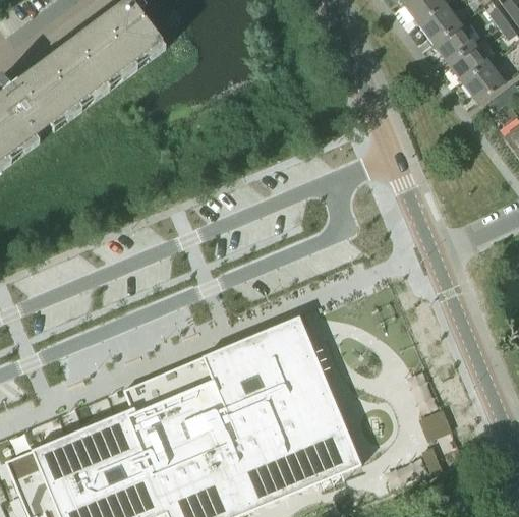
[(0,76),(0,84),(5,91),(0,94),(0,164),(164,42),(132,0),(127,0),(20,79),(9,68),(11,67),(10,66),(0,76)]
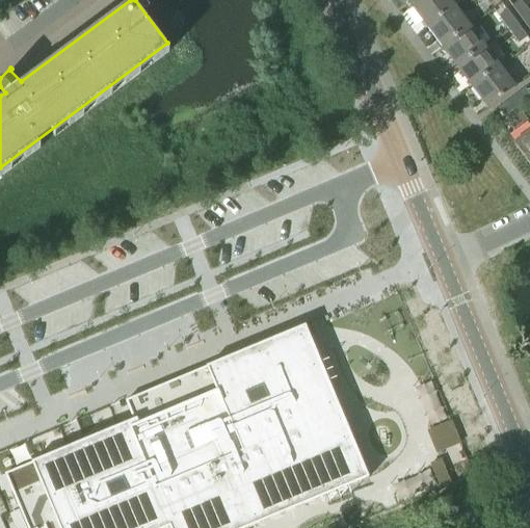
[(428,23),(456,3),(453,0),(418,0),(414,3),(428,23)]
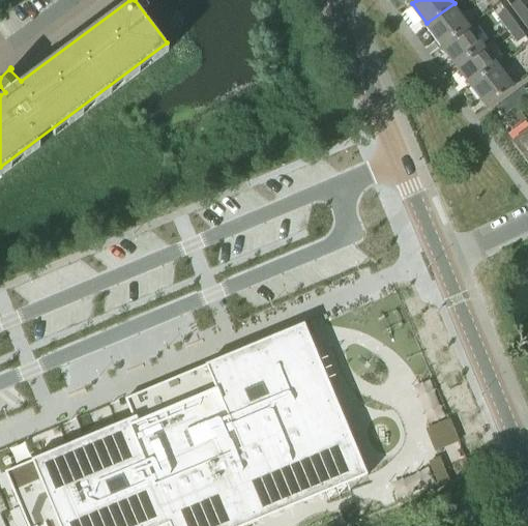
[(512,0),(511,1),(521,15),(527,10),(527,5),(523,0),(512,0)]
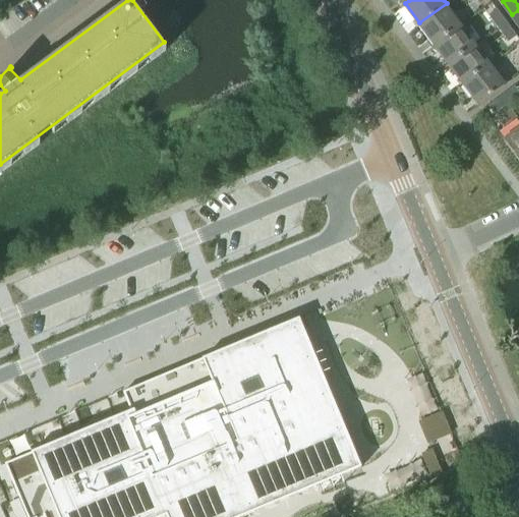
[(435,43),(461,22),(447,3),(419,22),(435,43)]
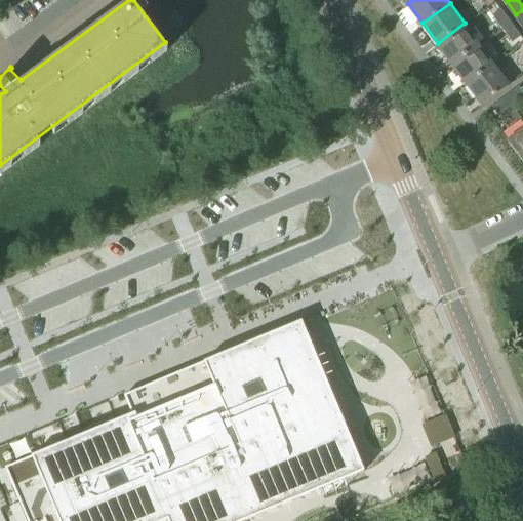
[(501,5),(493,11),(504,25),(511,18),(501,5)]
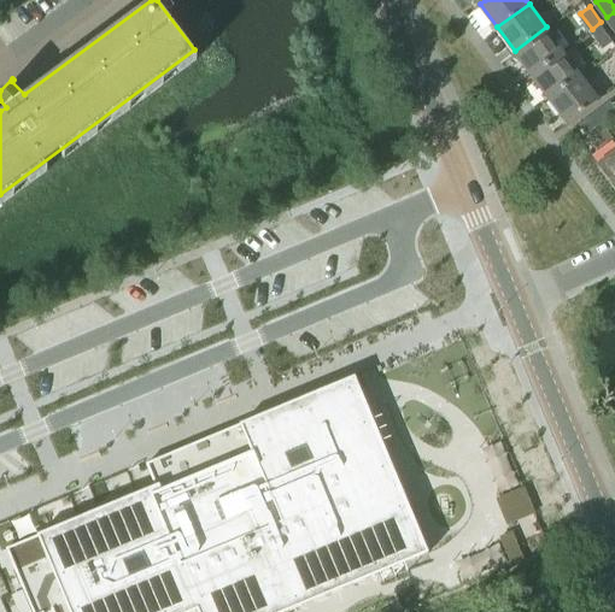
[(603,45),(613,37),(601,22),(592,29),(603,45)]
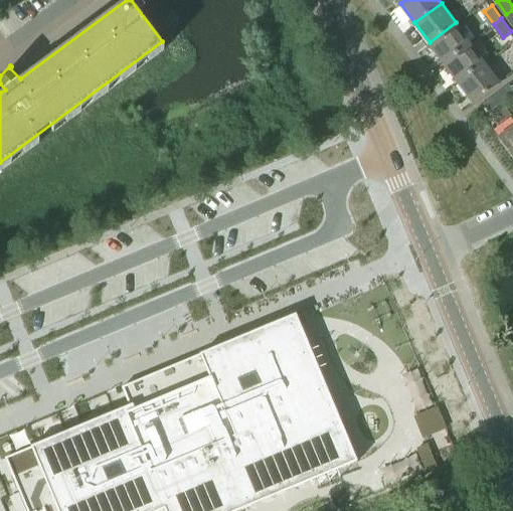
[(444,61),(471,41),(456,22),(430,42),(444,61)]
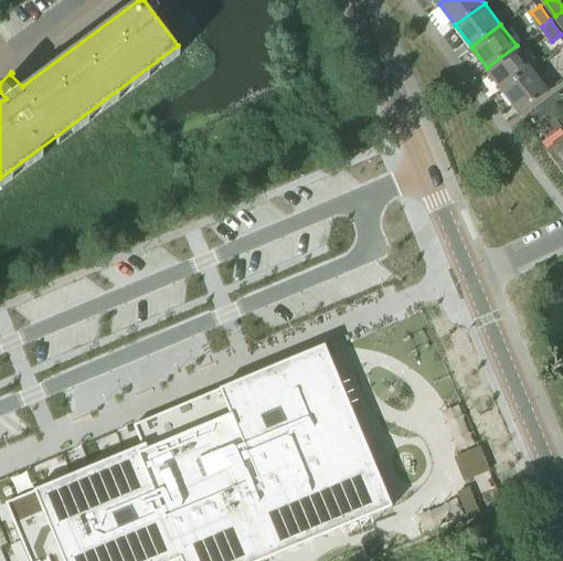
[(502,88),(532,66),(517,45),(487,67),(502,88)]
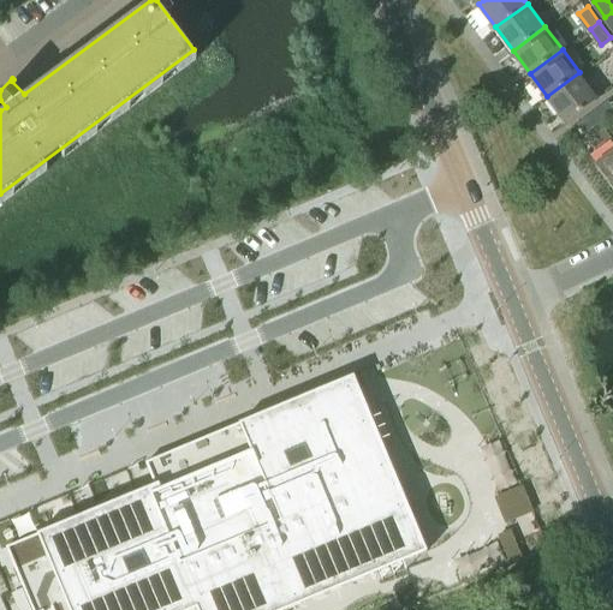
[(547,96),(565,120),(597,96),(579,72),(547,96)]
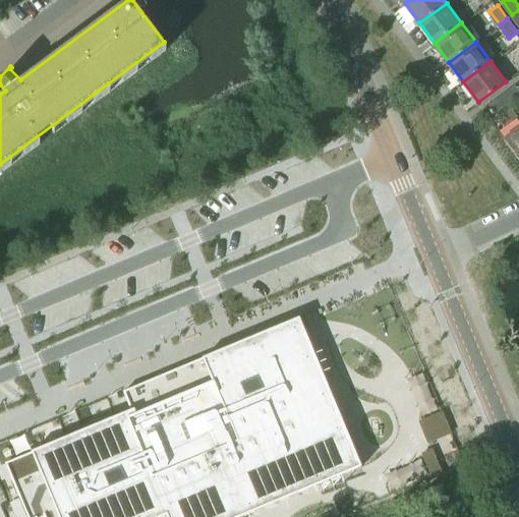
[(518,85),(515,81),(503,92),(508,99),(518,91),(518,85)]
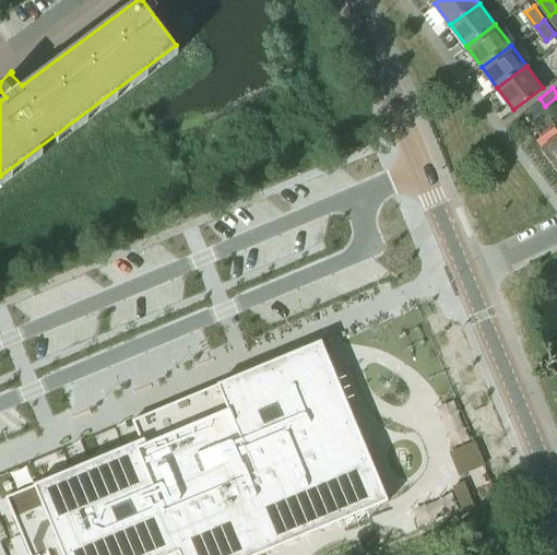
[(525,109),(532,117),(545,106),(540,98),(525,109)]
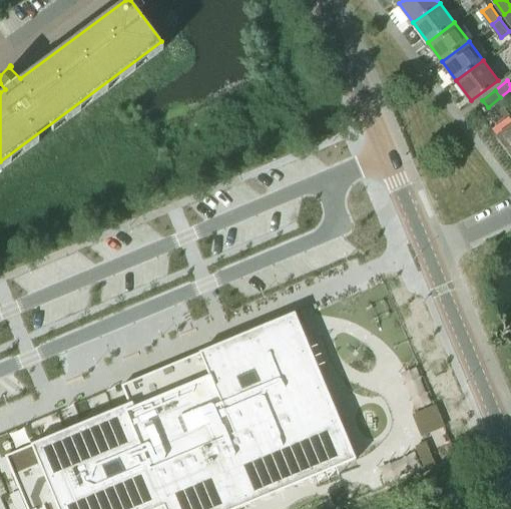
[(510,123),(496,134),(510,152),(510,123)]
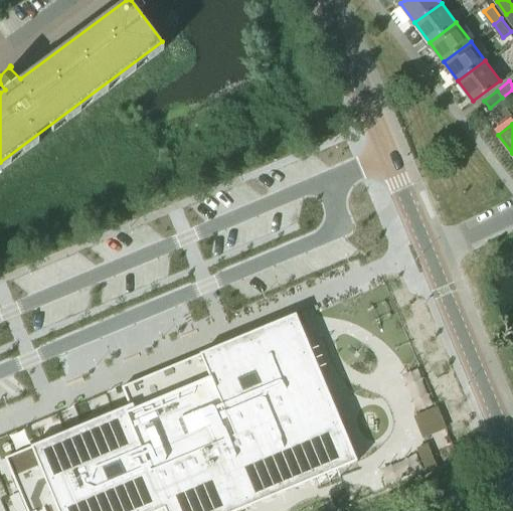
[(68,429),(6,455),(11,466),(20,489),(29,510),(32,510),(37,509),(44,506),(46,510),(153,510),(165,506),(167,510),(231,510),(233,510),(314,477),(345,464),(357,459),(357,458),(320,369),(308,340),(308,339),(303,326),(300,320),(297,312),(269,323),(255,329),(244,333),(193,354),(123,384),(125,387),(131,402),(116,408),(83,422),(75,426),(68,429)]
